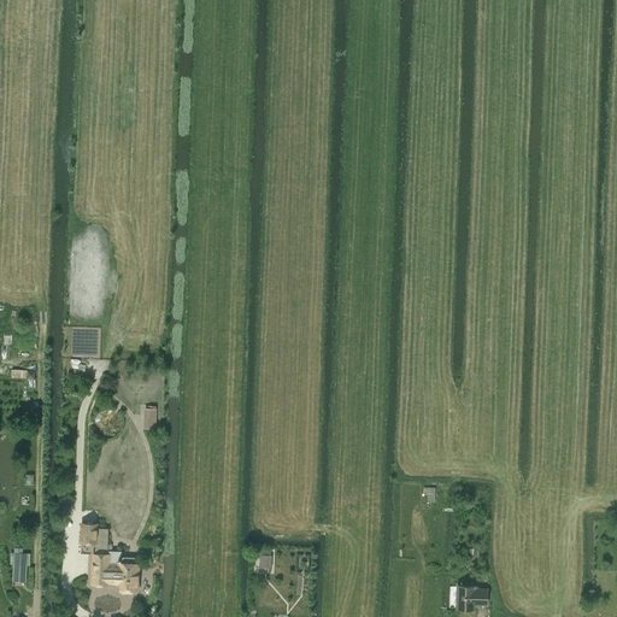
[(145,407),(144,428),(157,429),(157,409),(145,407)]
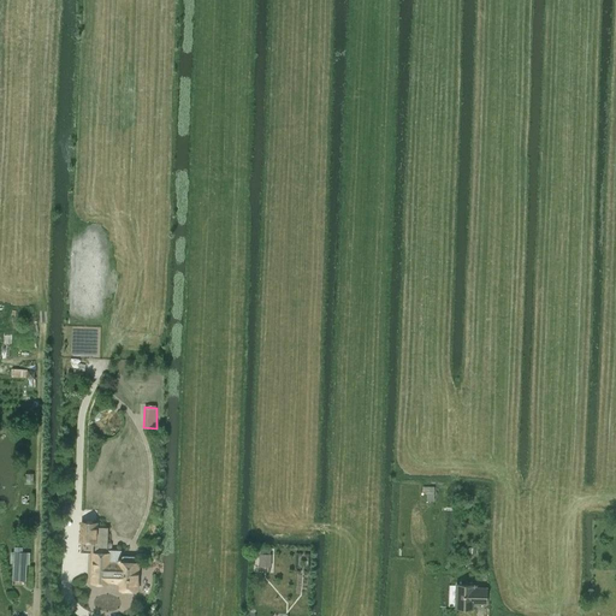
[(98,543),(98,522),(81,521),(80,542),(98,543)]
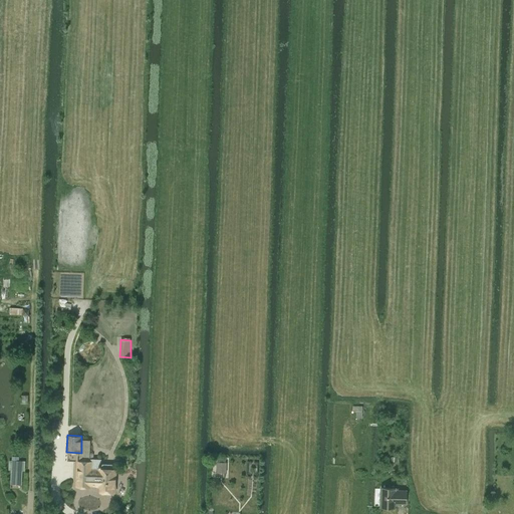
[(9,461),(8,470),(11,470),(11,484),(22,485),(22,471),(25,472),(25,462),(9,461)]
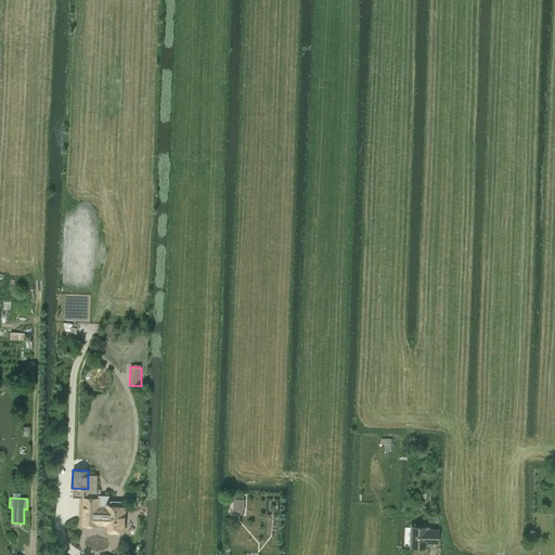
[(84,498),(84,525),(97,525),(97,523),(106,523),(106,525),(108,525),(108,530),(111,530),(112,532),(114,533),(116,533),(118,532),(119,531),(124,531),(125,506),(124,506),(124,502),(107,501),(106,506),(106,507),(95,506),(97,499),(84,498)]
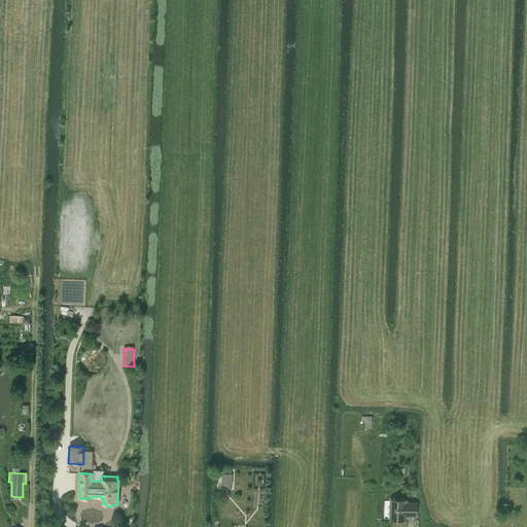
[(416,503),(415,503),(405,502),(405,500),(391,499),(390,520),(403,520),(405,516),(416,516),(416,503)]
